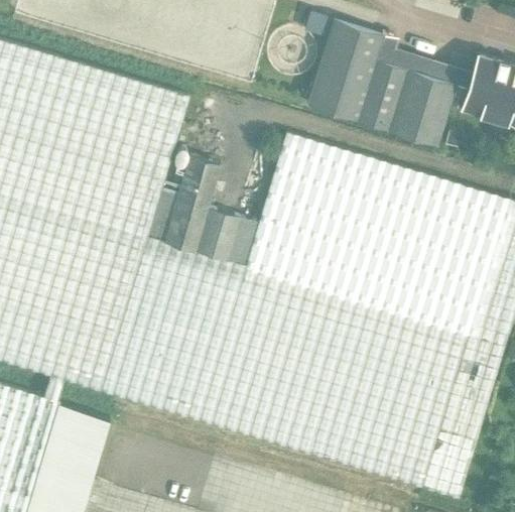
[(438,144),(458,85),(377,59),(384,35),(335,20),(307,104),(438,144)]
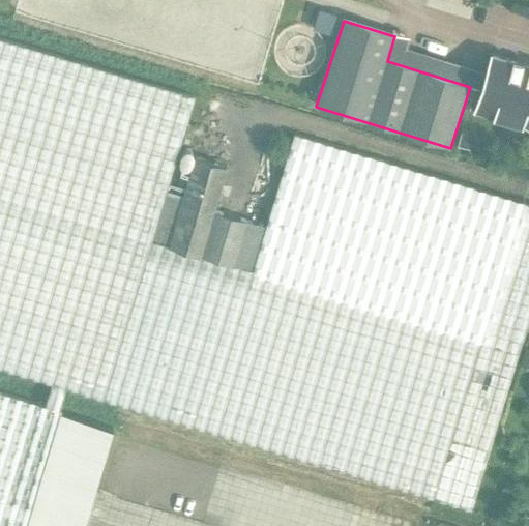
[(0,370),(52,386),(64,389),(472,513),(528,323),(528,207),(293,136),(264,229),(250,273),(151,242),(166,197),(197,99),(0,40),(0,370)]
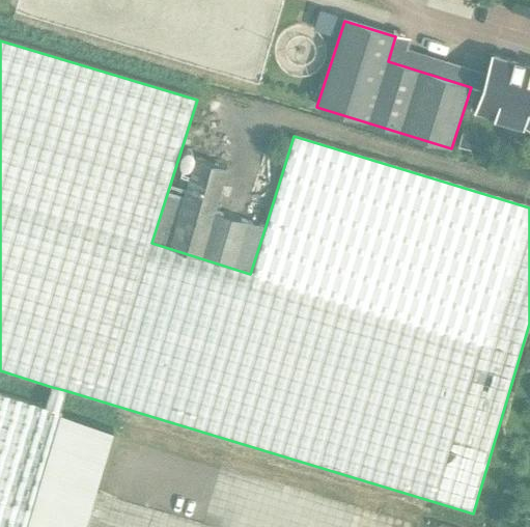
[(529,68),(492,57),(475,112),(529,129),(529,68)]
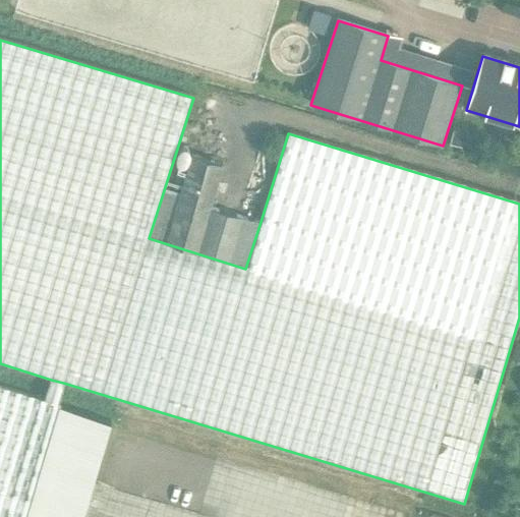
[(245,269),(260,225),(211,210),(224,169),(190,159),(178,198),(163,193),(149,238),(245,269)]
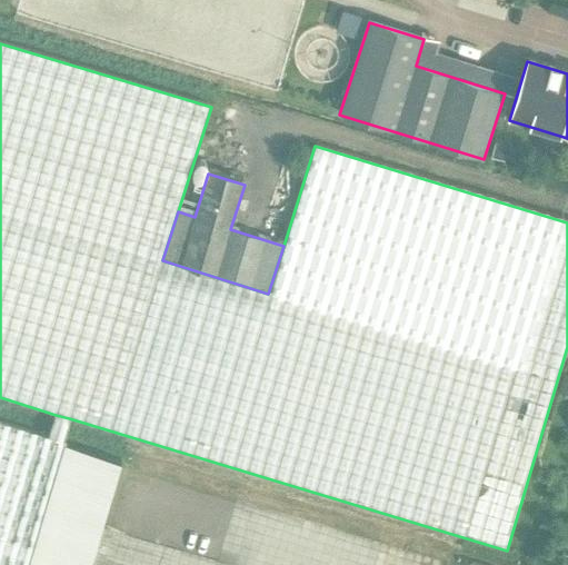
[(88,564),(120,461),(92,453),(61,443),(63,436),(67,427),(68,424),(69,418),(56,415),(55,419),(53,424),(50,433),(49,439),(0,424),(0,564),(88,564)]
